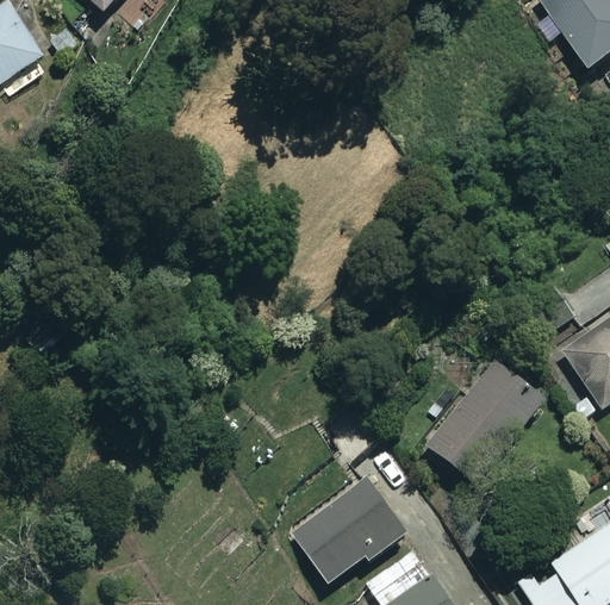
[(89,0),(101,11),(111,0),(89,0)]
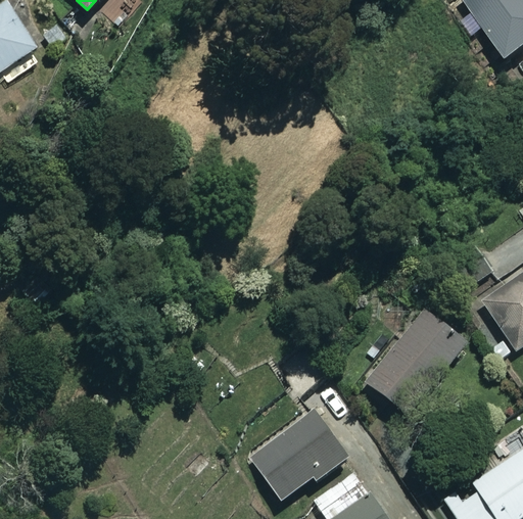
[(522,44),(522,0),(463,0),(503,58),(522,44)]
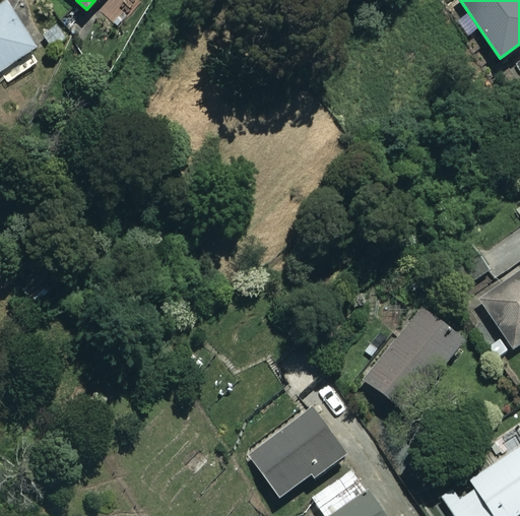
[(0,73),(6,83),(42,60),(4,1),(0,3),(0,73)]
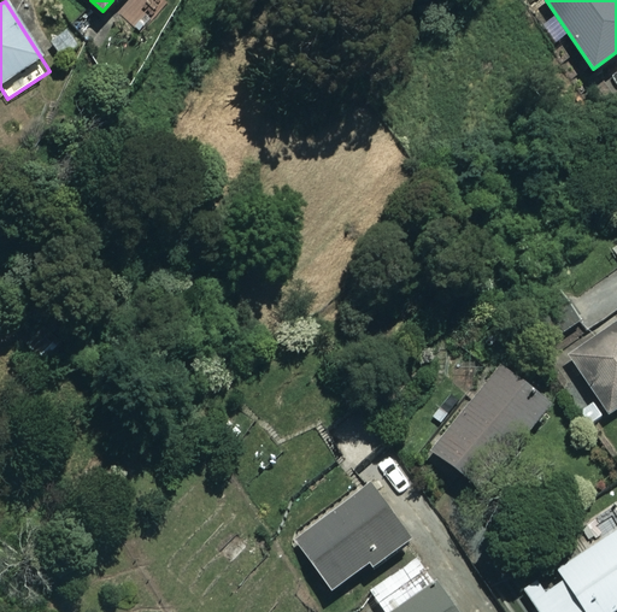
[(564,293),(530,313),(548,343),(582,322),(564,293)]
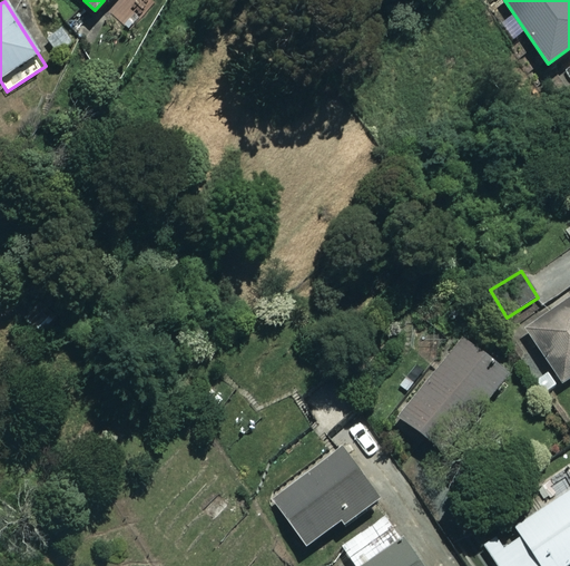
[(569,292),(522,322),(559,382),(569,374),(569,292)]
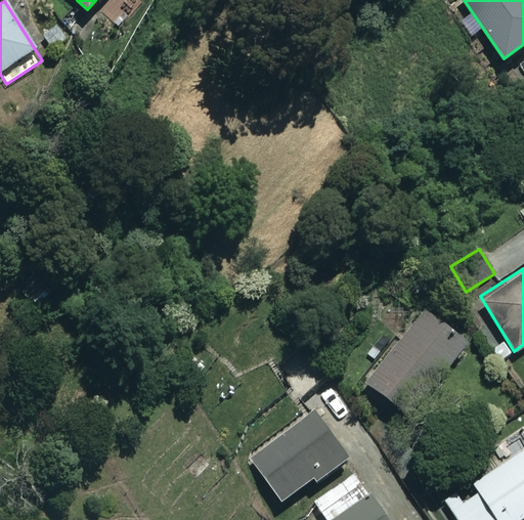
[(464,343),(424,309),(362,380),(402,415),(464,343)]
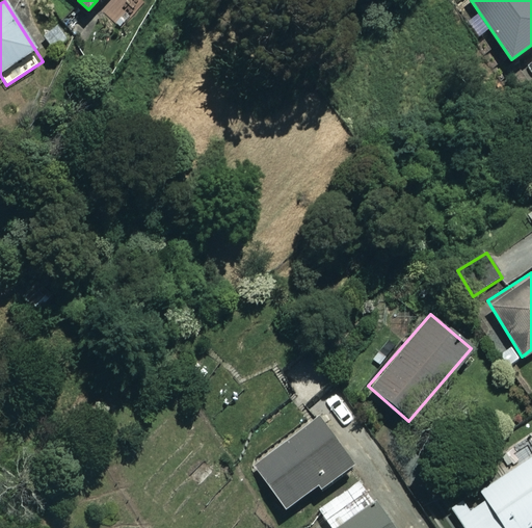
[(348,465),(318,422),(255,467),(285,509),(348,465)]
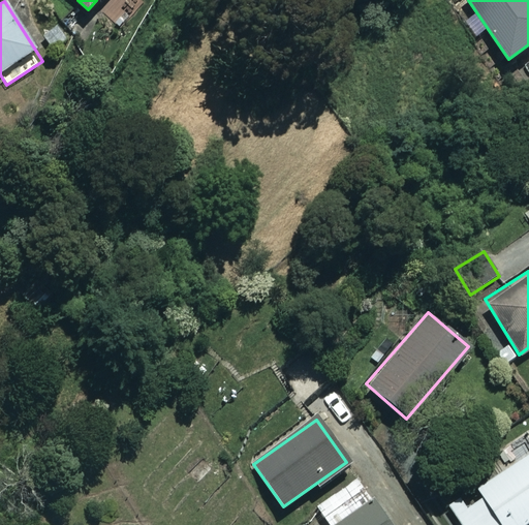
[(519,524),(528,519),(528,452),(448,502),(462,524),(519,524)]
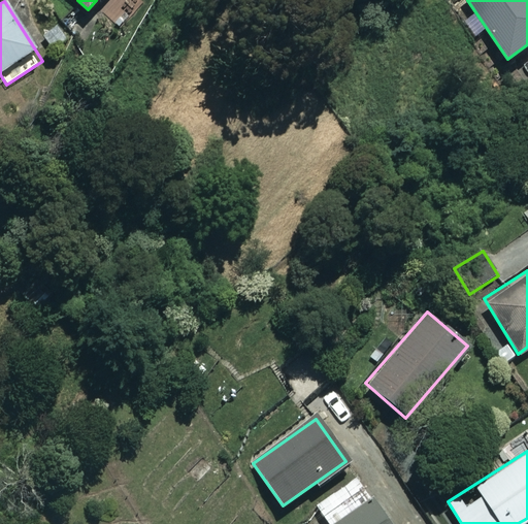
[(387,523),(358,477),(318,502),(330,523),(387,523)]
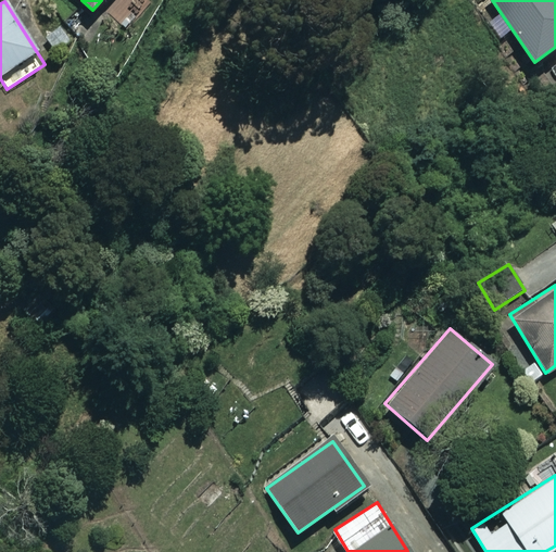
All buildings are outlined.
